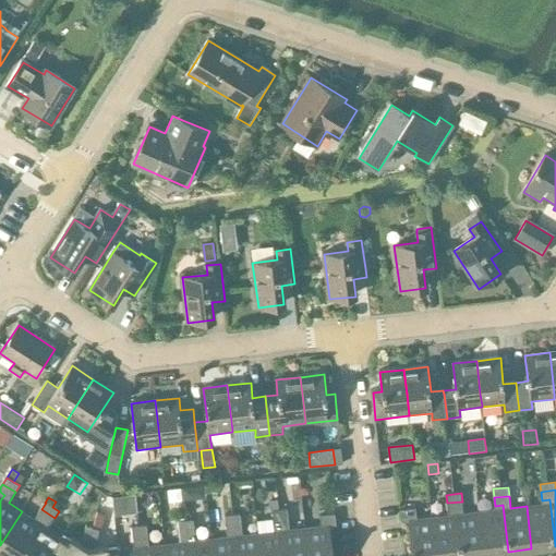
[(527,506),(531,548),(555,546),(550,499),(542,500),(542,504),(527,506)]
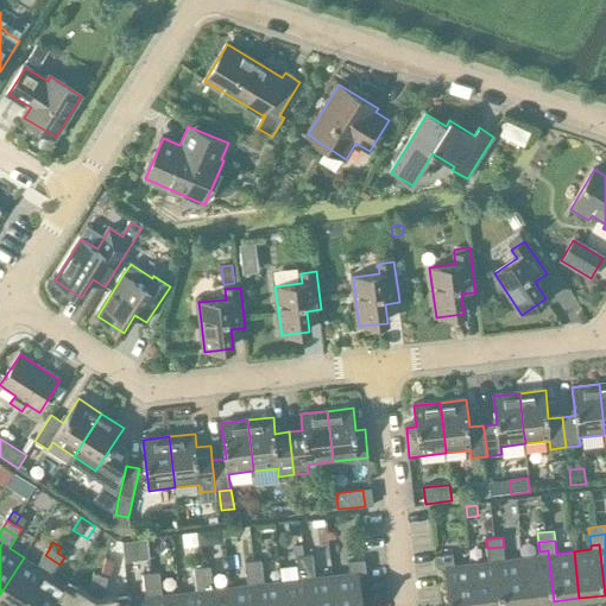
[(497,556),(503,605),(519,605),(528,604),(523,557),(505,560),(504,547),(487,548),(488,557),(497,556)]
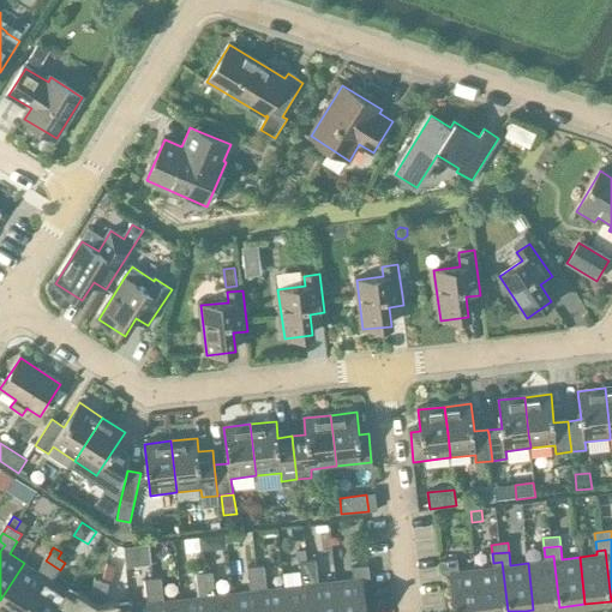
[(528,563),(533,610),(559,607),(553,556),(545,557),(545,561),(528,563)]
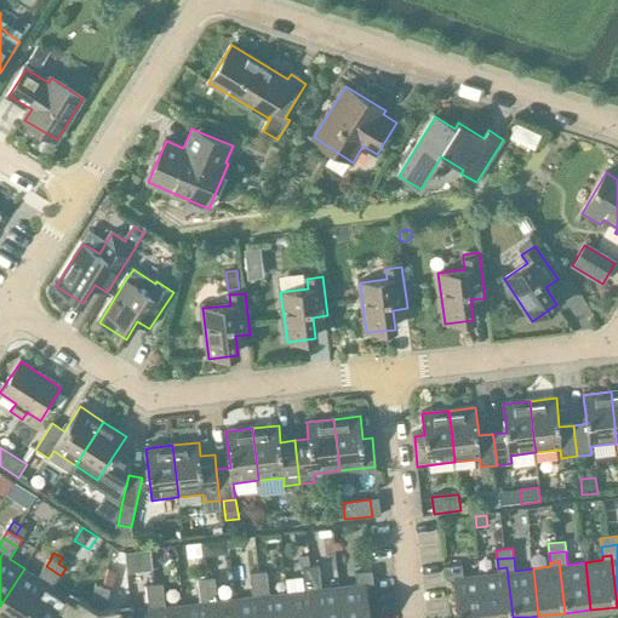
[(486,617),(481,574),(463,577),(462,565),(445,567),(446,581),(453,579),(458,617),(486,617)]
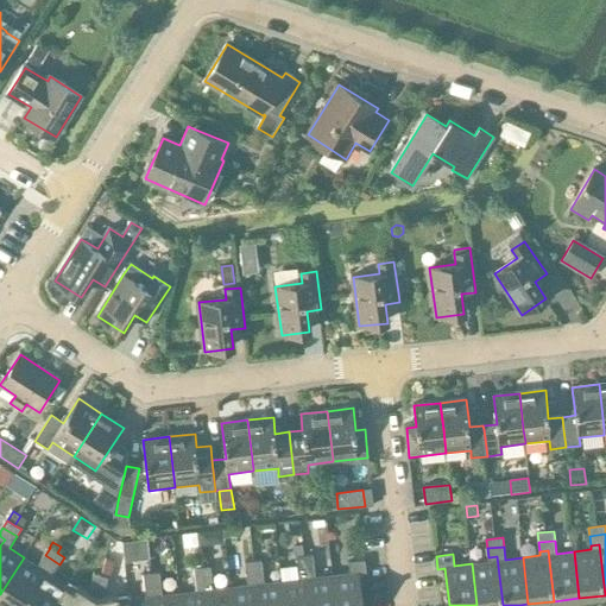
[(48,567),(21,605),(54,605),(69,581),(67,585),(52,575),(60,565),(45,555),(40,562),(48,567)]
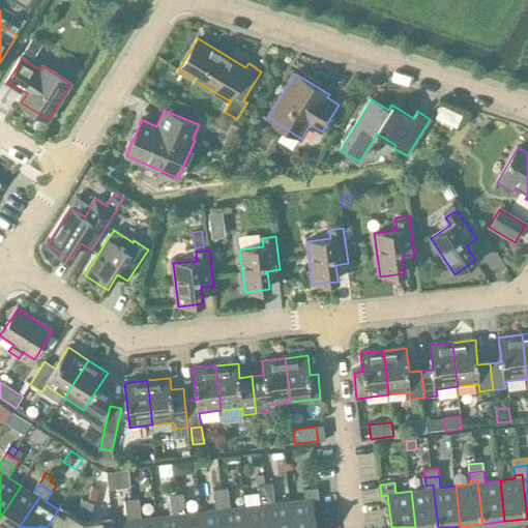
[(258,485),(259,492),(273,491),(272,484),(258,485)]
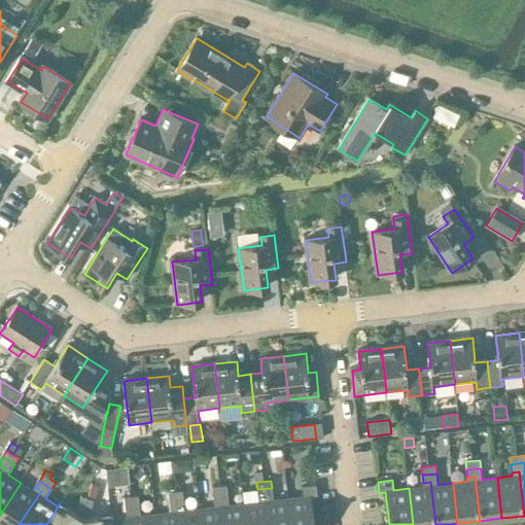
[(409,488),(413,524),(435,524),(430,482),(423,483),(423,486),(409,488)]
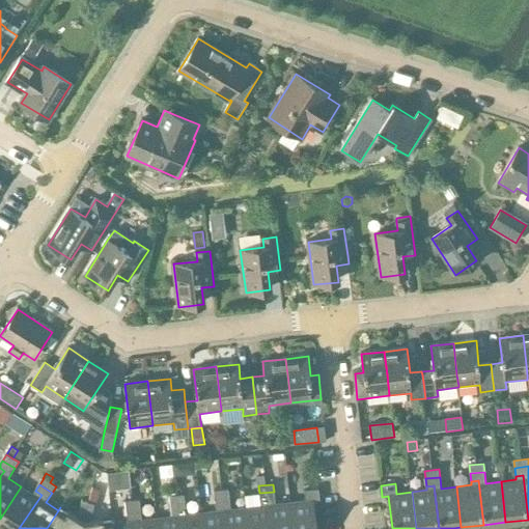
[(21,486),(0,519),(0,521),(11,528),(19,528),(42,495),(35,491),(33,495),(21,486)]
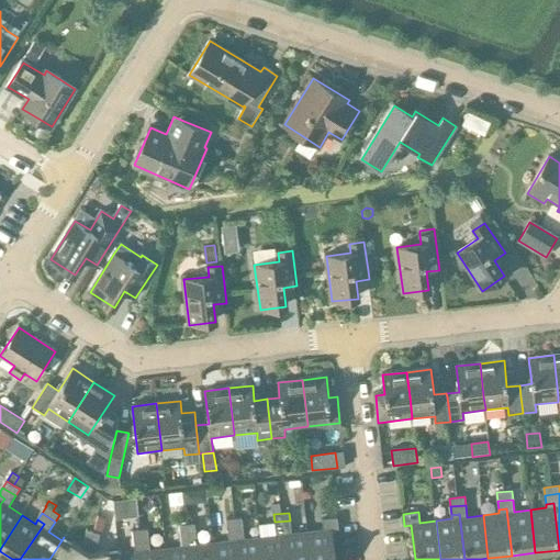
[(308,532),(311,559),(336,559),(333,530),(339,529),(338,517),(322,519),(323,529),(308,532)]
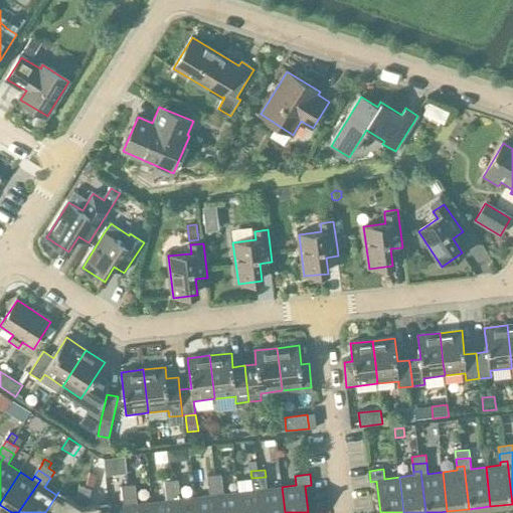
[(207,476),(208,484),(222,482),(222,475),(207,476)]
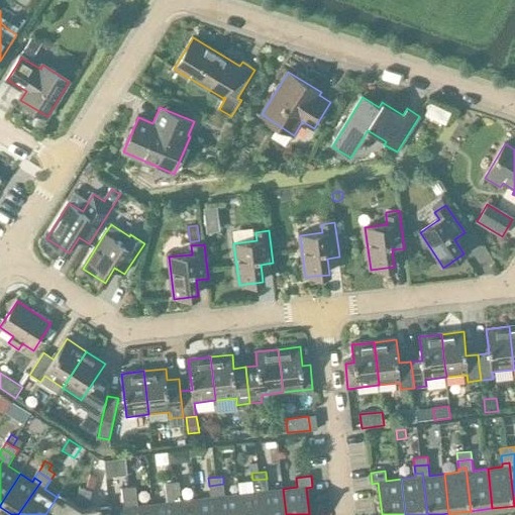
[(261,488),(264,514),(286,514),(283,489),(269,490),(267,479),(252,480),(253,488),(261,488)]
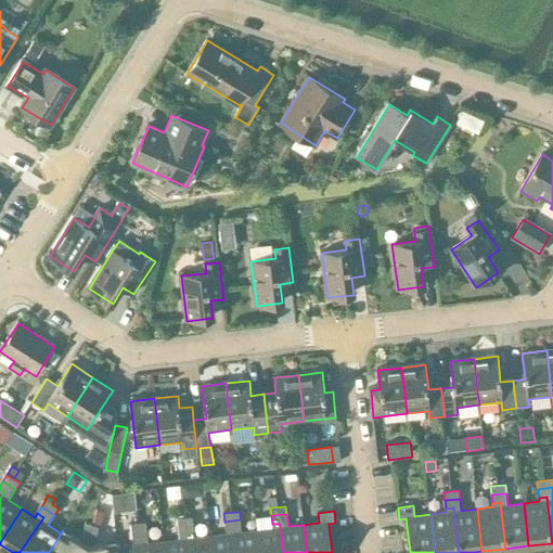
[(178,519),(178,527),(193,525),(192,517),(178,519)]
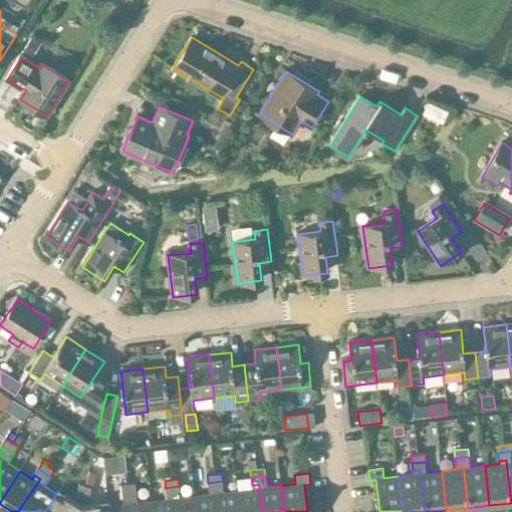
[(217,490),(219,511),(241,511),(239,491),(224,493),(222,481),(208,483),(209,491),(217,490)]
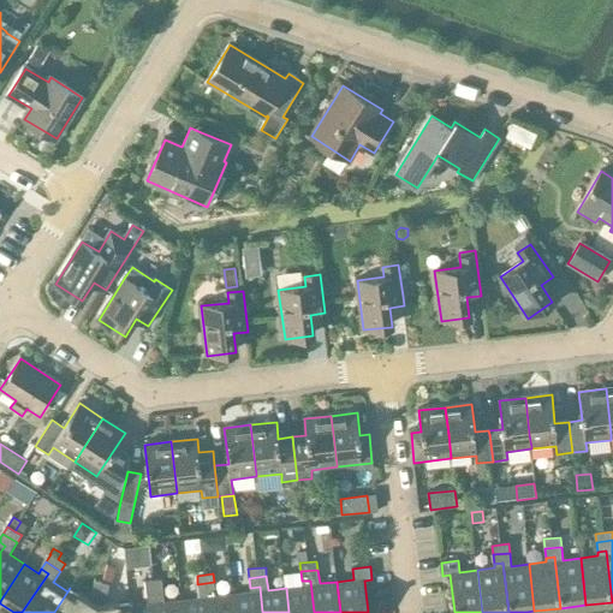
[(144,582),(146,590),(164,588),(162,579),(144,582)]
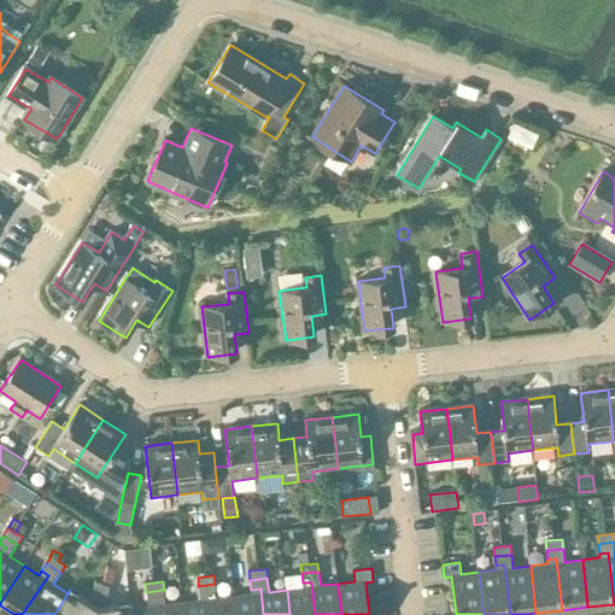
[(92,604),(85,614),(95,614),(103,585),(97,583),(92,604)]
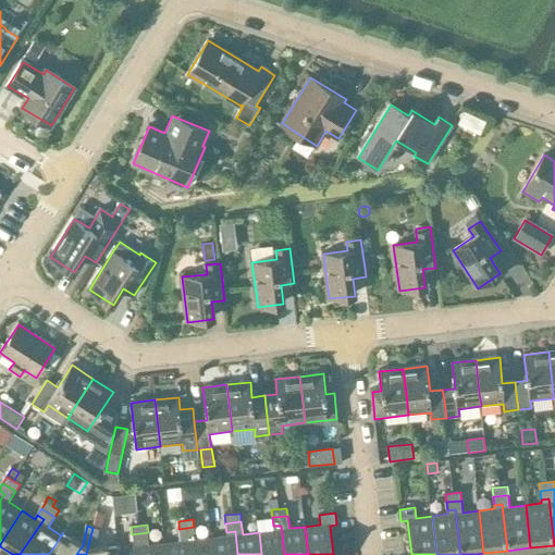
[(259,532),(261,554),(284,554),(281,526),(273,526),(274,530),(259,532)]
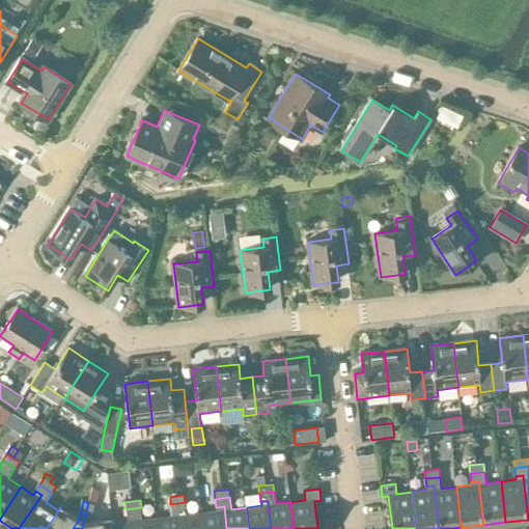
[(178,511),(181,528),(203,528),(201,512),(187,514),(185,502),(170,504),(171,512),(178,511)]
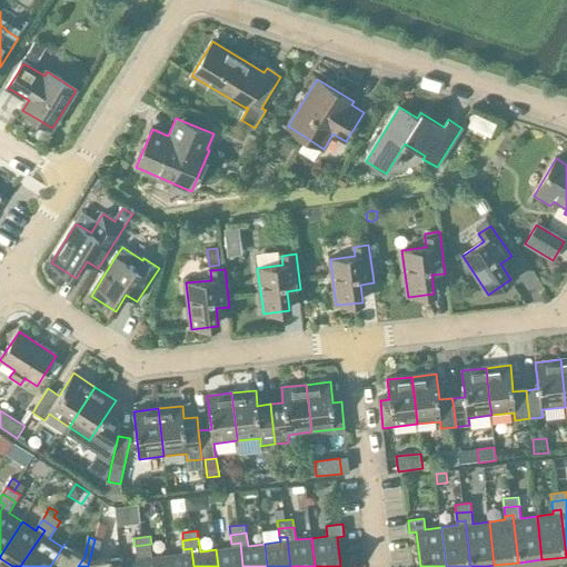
[(95,539),(88,566),(98,566),(97,559),(101,541),(95,539)]
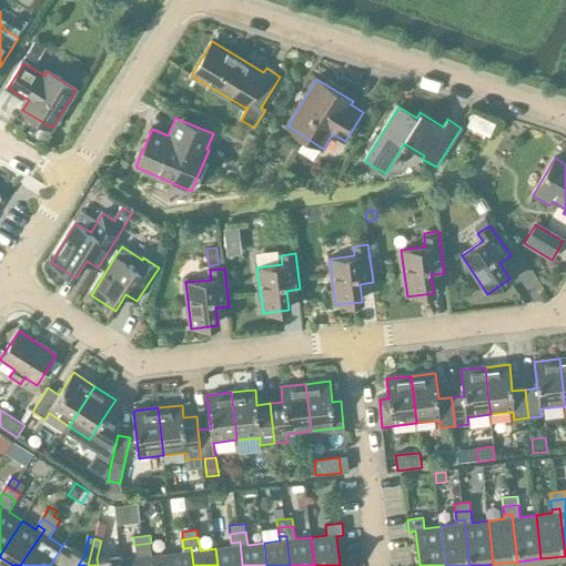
[(215,548),(218,565),(242,565),(240,542),(231,543),(232,546),(215,548)]
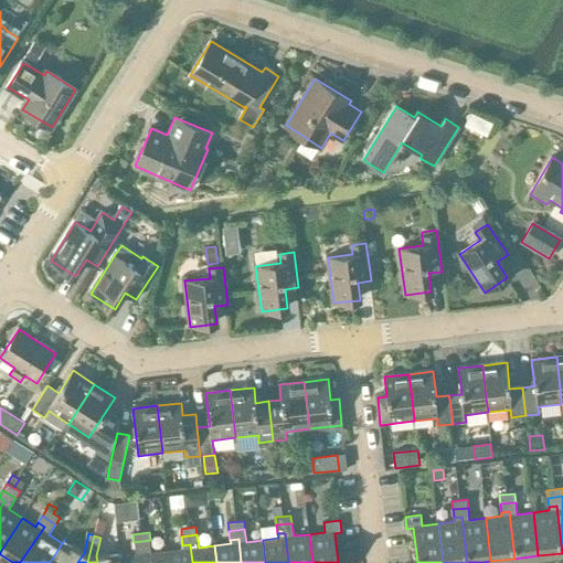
[(64,540),(50,562),(77,562),(84,553),(64,540)]
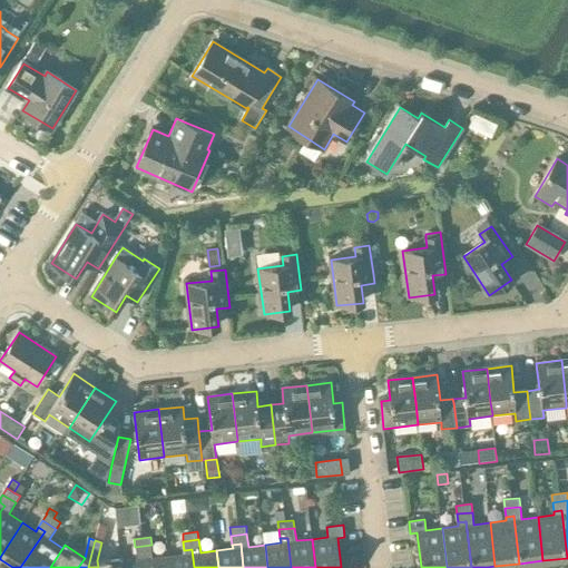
[(145,555),(146,567),(170,567),(169,556),(153,558),(152,545),(135,547),(136,556),(145,555)]
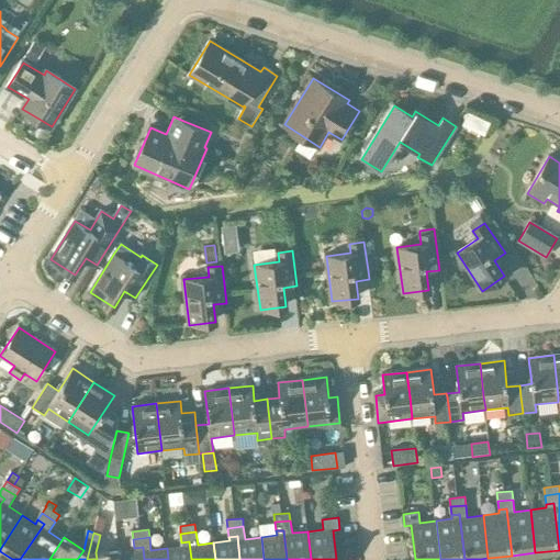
[(167,548),(168,559),(191,559),(189,541),(181,542),(182,546),(167,548)]
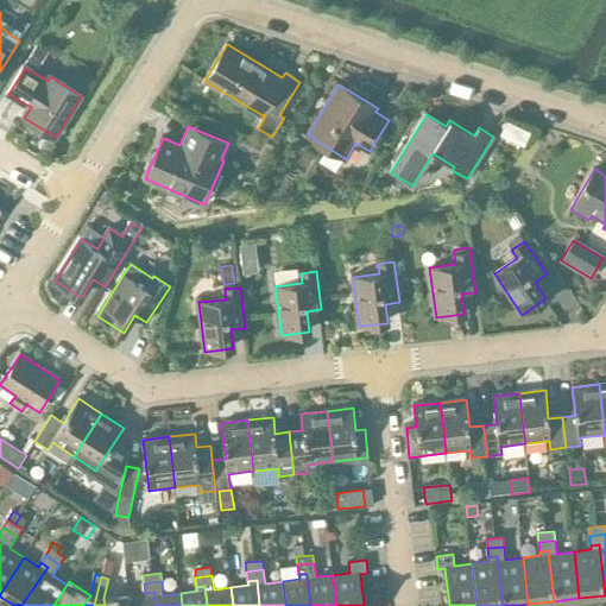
[(130,599),(130,605),(156,605),(155,592),(145,593),(146,598),(130,599)]
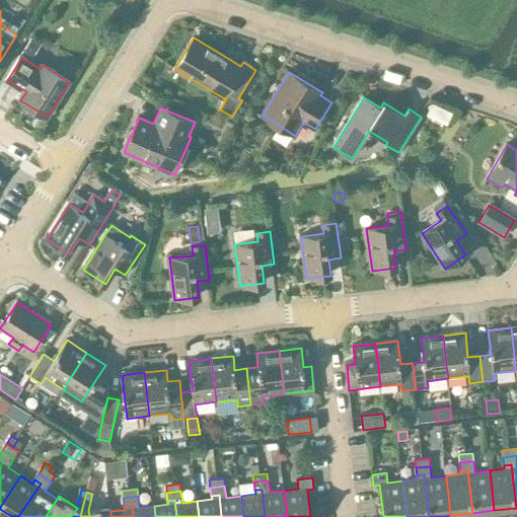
[(88,510),(89,516),(111,516),(111,511),(109,508),(88,510)]
